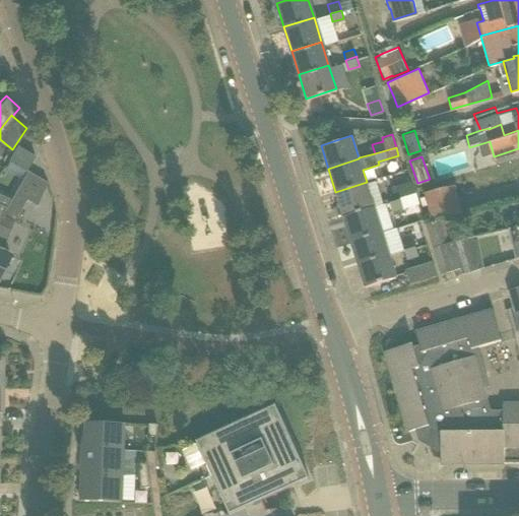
[(36,203),(46,181),(26,170),(11,199),(2,214),(13,219),(24,197),(36,203)]
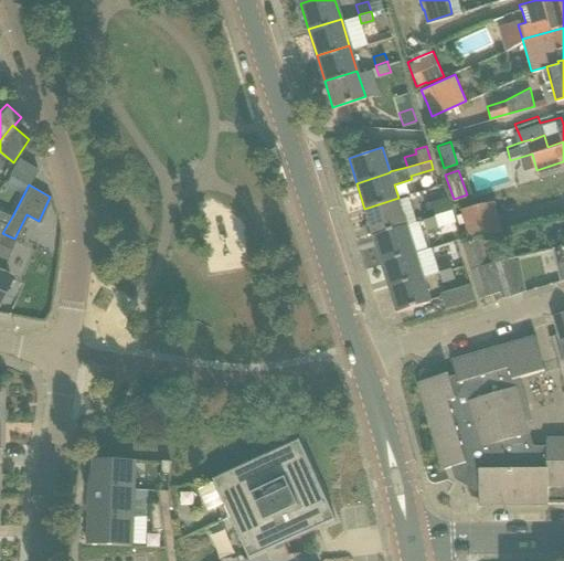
[(448,196),(435,199),(439,211),(451,208),(448,196)]
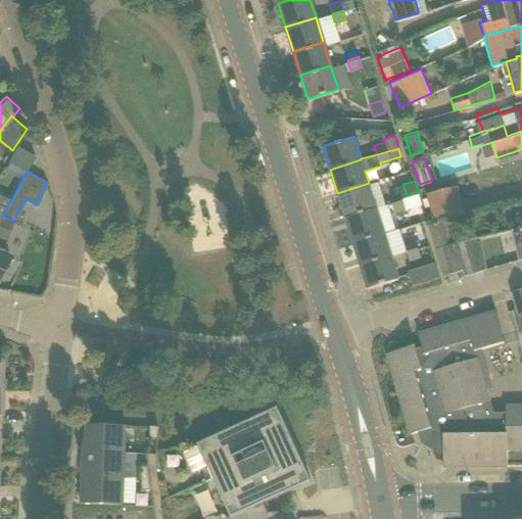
[(376,206),(369,183),(337,193),(345,217),(376,206)]
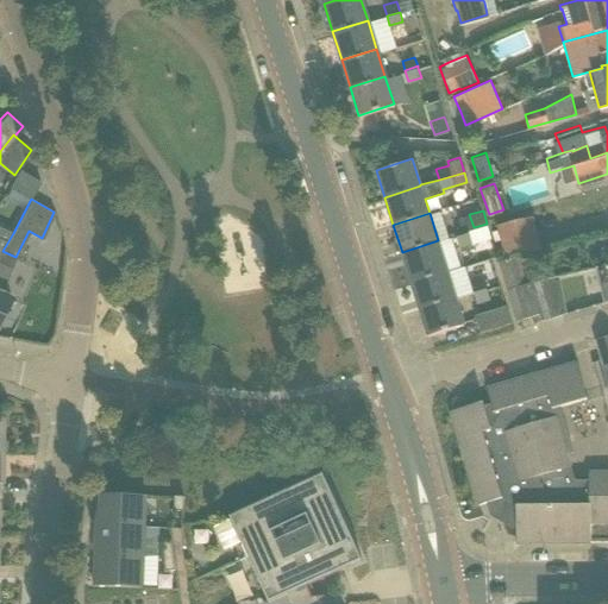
[(519,253),(543,247),(534,215),(497,224),(506,256),(519,253)]
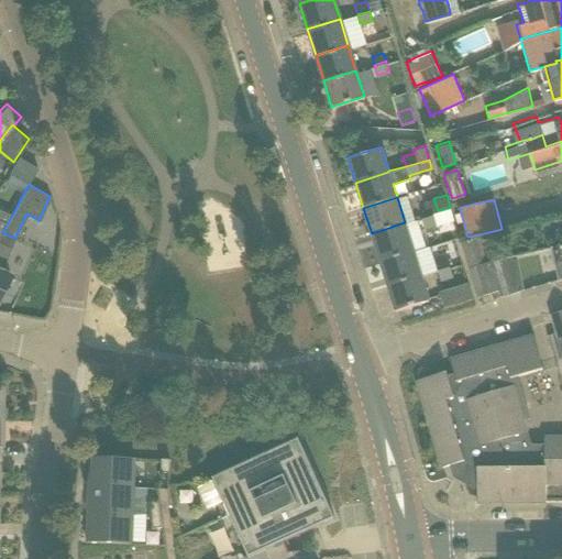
[(0,236),(2,232),(12,216),(0,209),(0,236)]
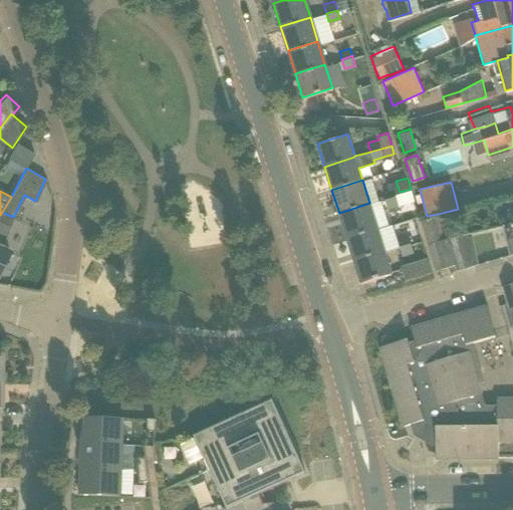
[(399,204),(396,195),(386,199),(388,207),(399,204)]
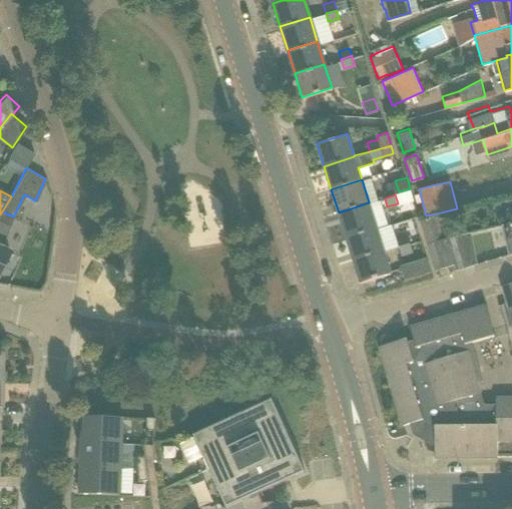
[(376,225),(369,202),(339,212),(346,235),(376,225)]
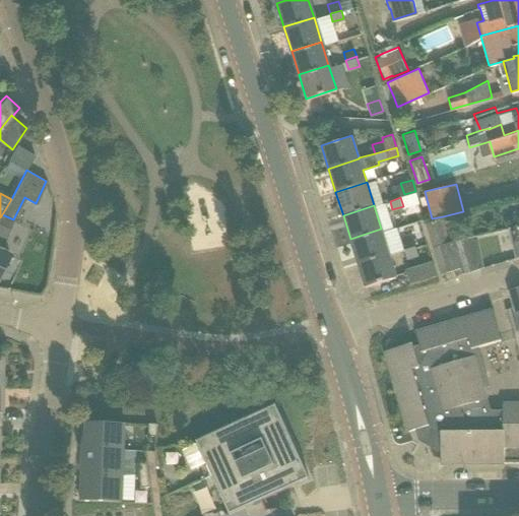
[(0,274),(9,254),(0,250),(0,247),(13,219),(2,214),(0,217),(0,274)]
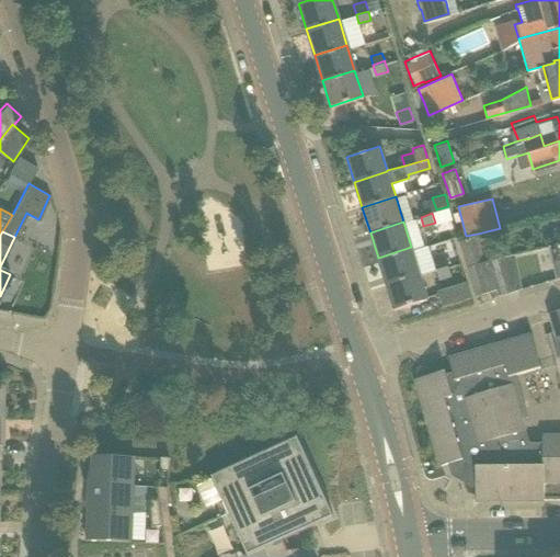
[(478,234),(466,236),(466,238),(459,239),(468,266),(484,261),(478,234)]
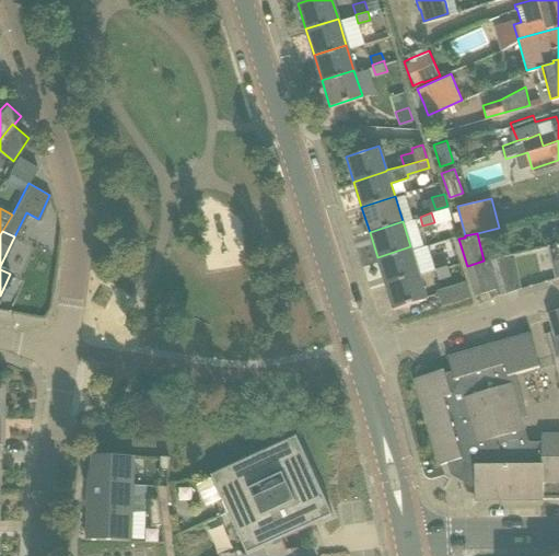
[(558,257),(558,264),(558,240),(556,242),(556,243),(549,245),(552,258),(558,257)]
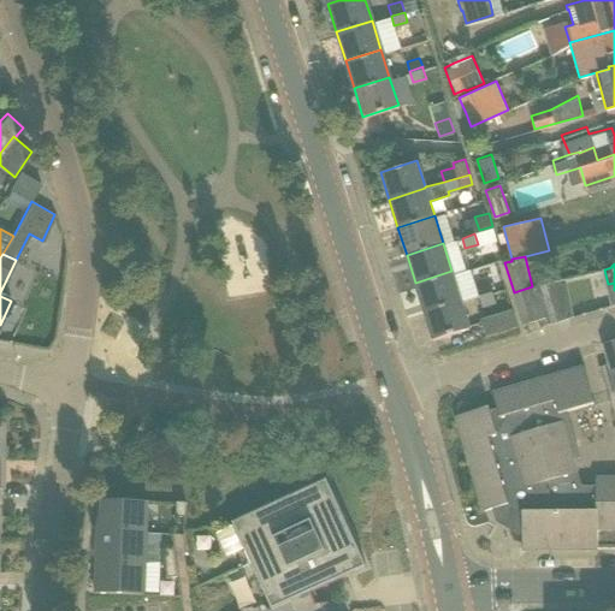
[(460,298),(451,271),(415,283),(424,310),(460,298)]
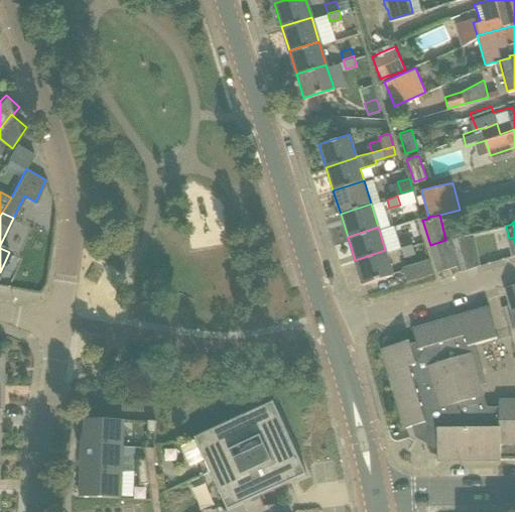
[(401,247),(412,243),(410,234),(399,238),(401,247)]
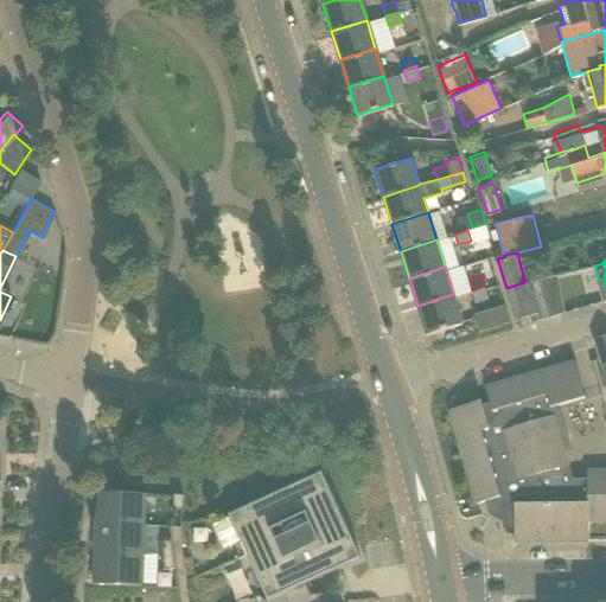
[(549,315),(546,301),(538,277),(524,282),(506,288),(512,309),(515,318),(530,313),(533,320),(549,315)]
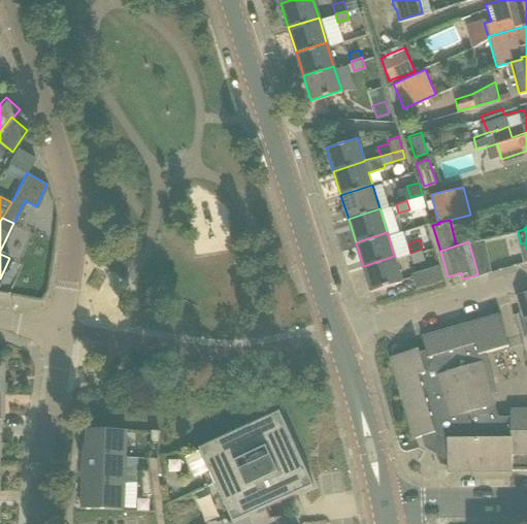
[(414,261),(425,258),(422,249),(410,253),(414,261)]
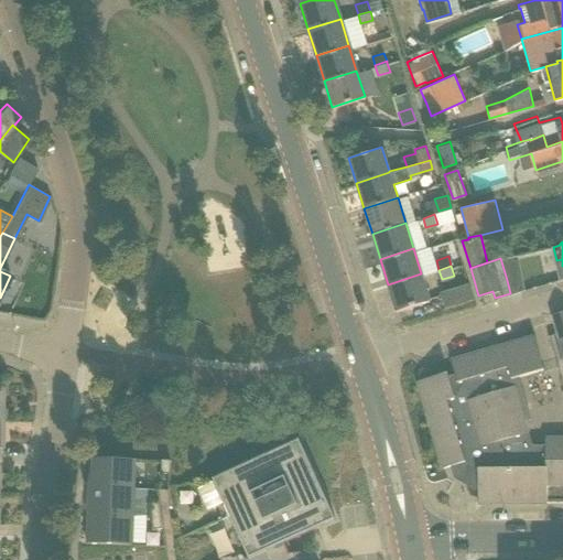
[(388,284),(396,310),(429,299),(421,273),(388,284)]
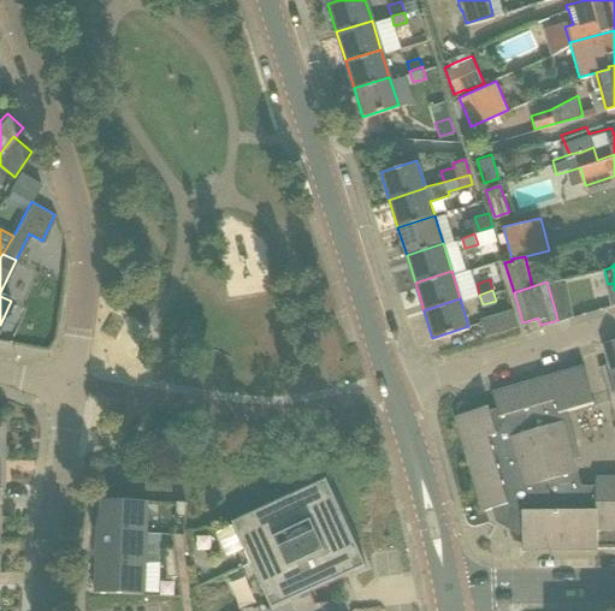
[(485,334),(518,325),(512,308),(479,318),(485,334)]
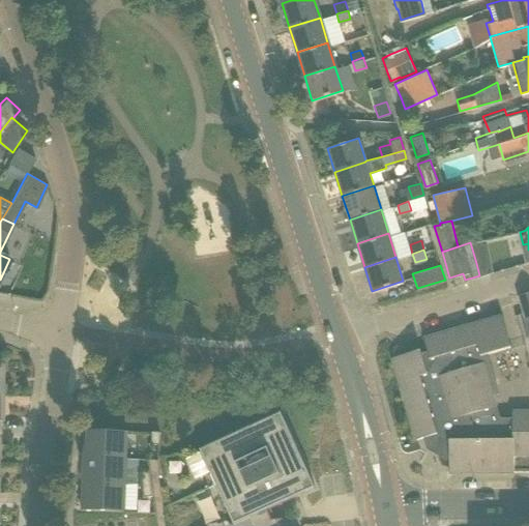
[(528,290),(517,294),(524,319),(528,317),(528,290)]
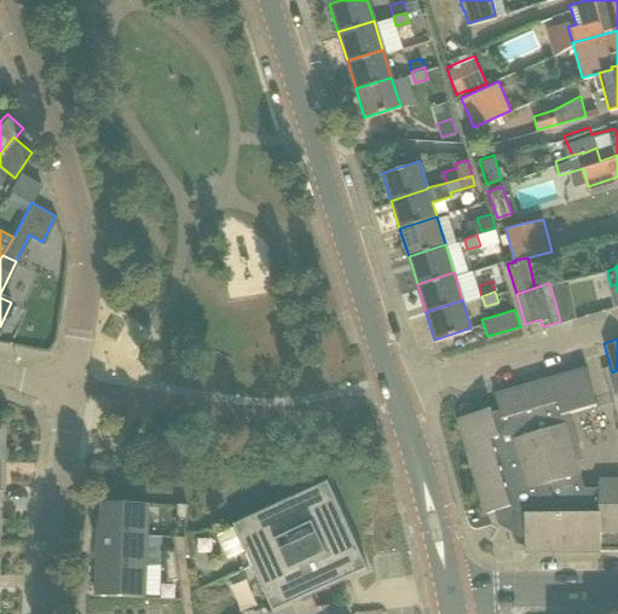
[(562,412),(596,403),(585,366),(495,393),(497,404),(458,415),(486,510),(495,508),(497,514),(524,529),(524,543),(543,543),(543,549),(617,548),(617,478),(599,479),(599,486),(584,486),(562,412)]
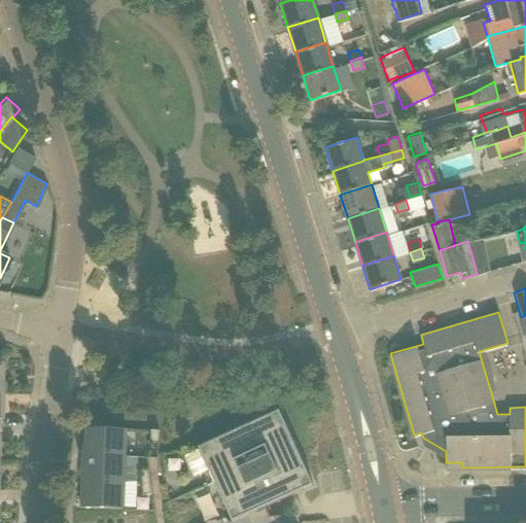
[(232,520),(234,519),(248,513),(252,522),(265,522),(271,520),(265,504),(313,483),(278,408),(268,413),(268,412),(261,415),(245,423),(198,445),(208,468),(196,474),(201,486),(213,480),(232,520)]
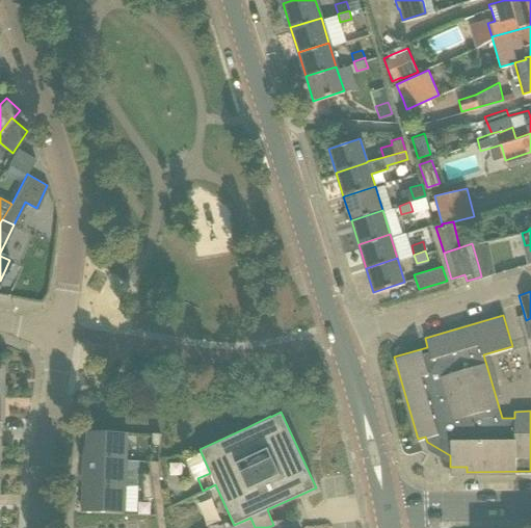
[(152,444),(160,445),(161,432),(153,431),(152,444)]
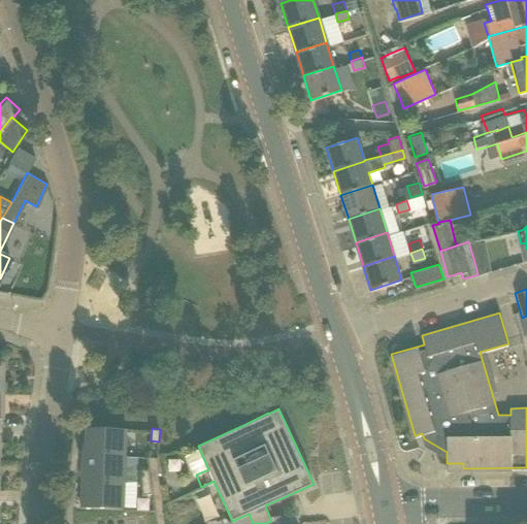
[(108,452),(108,433),(83,433),(83,452),(108,452)]
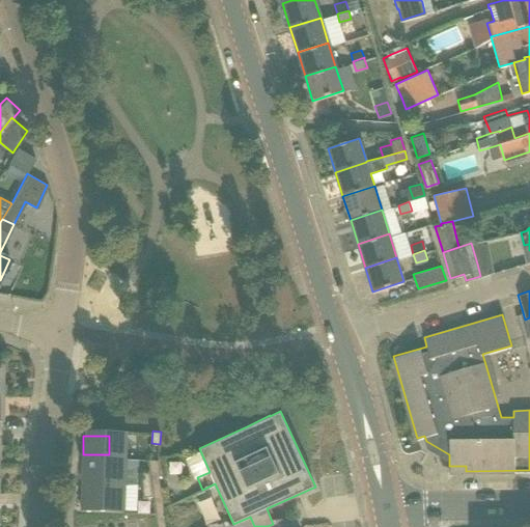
[(107,475),(107,460),(84,460),(84,475),(107,475)]
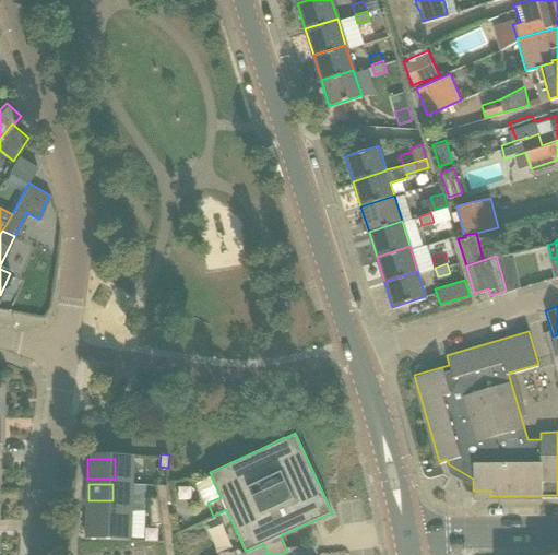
[(158,496),(150,497),(151,509),(159,509),(158,496)]
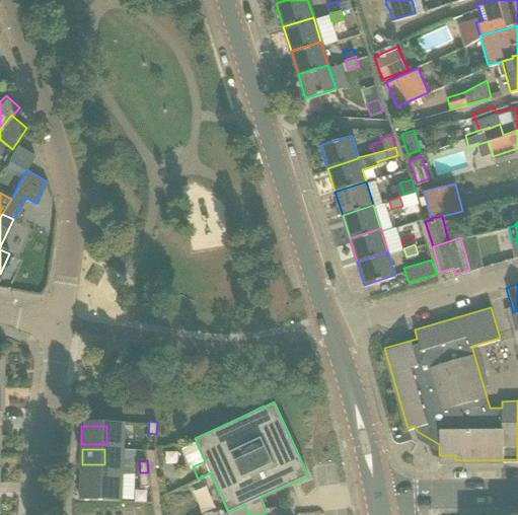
[(102,487),(102,469),(81,469),(81,487),(102,487)]
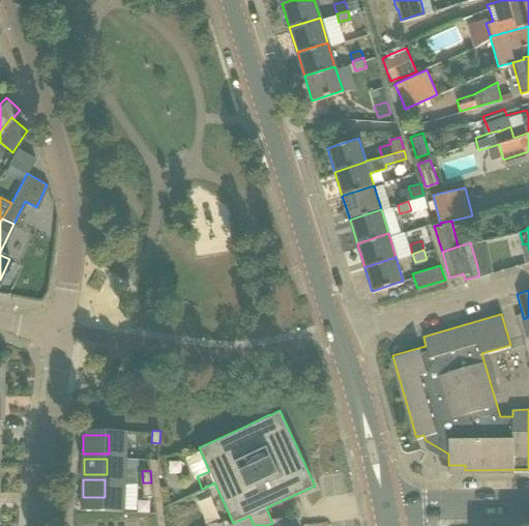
[(143,483),(145,495),(153,494),(151,483),(143,483)]
